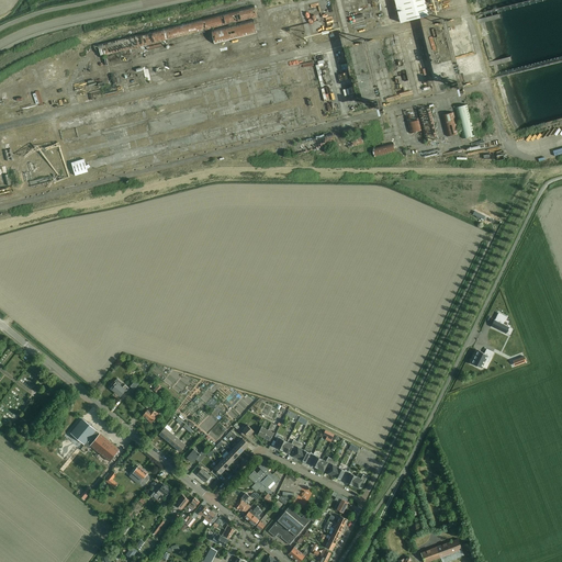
[(394,0),(400,23),(428,15),(424,0),(394,0)]
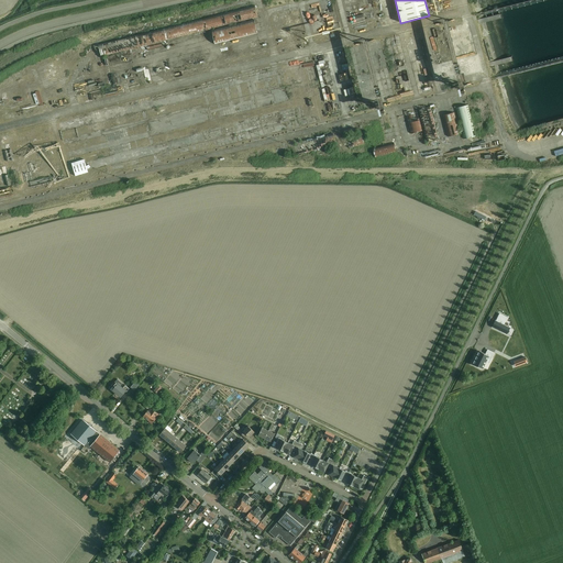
[(101,56),(257,17),(254,6),(98,45),(101,56)]
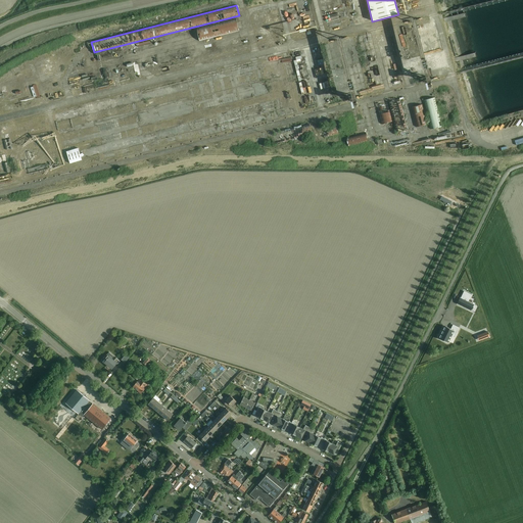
[(199,40),(239,30),(236,18),(196,29),(199,40)]
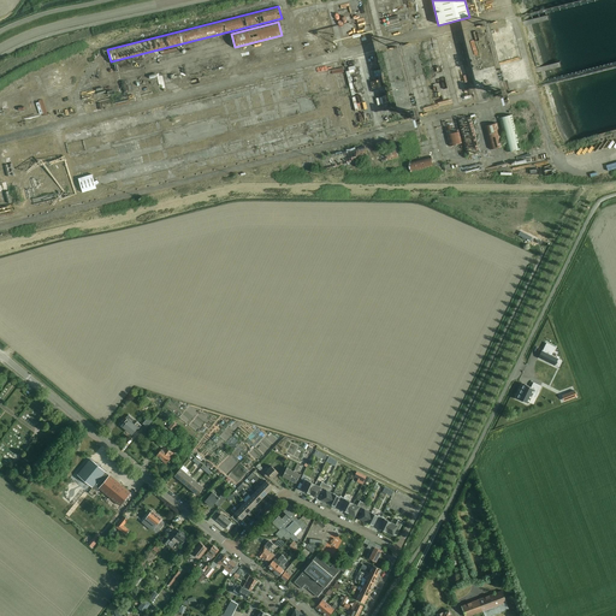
[(462,30),(456,31),(474,105),(479,104),(462,30)]
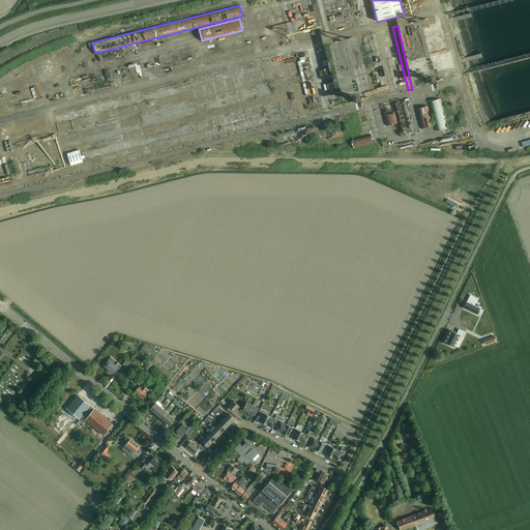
[(328,43),(323,45),(339,108),(343,107),(328,43)]
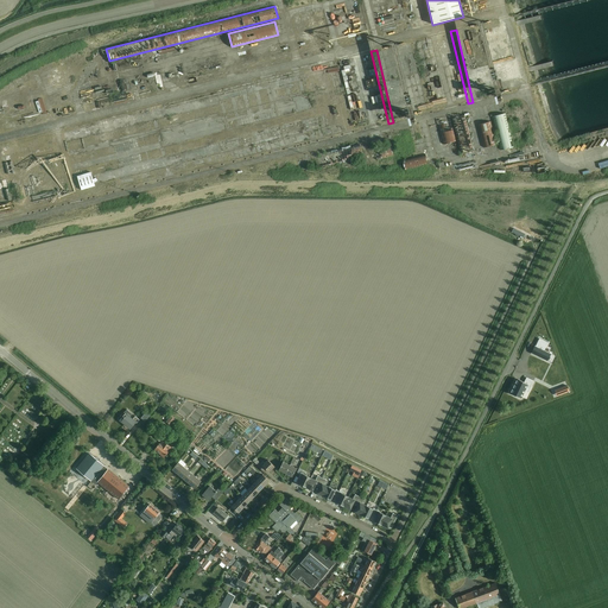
[(312,65),(287,71),(290,83),(315,78),(312,65)]
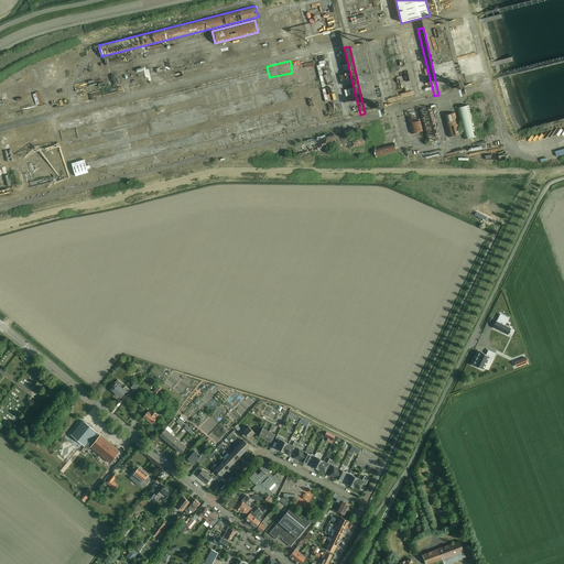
[(476,137),(468,106),(457,108),(465,140),(476,137)]
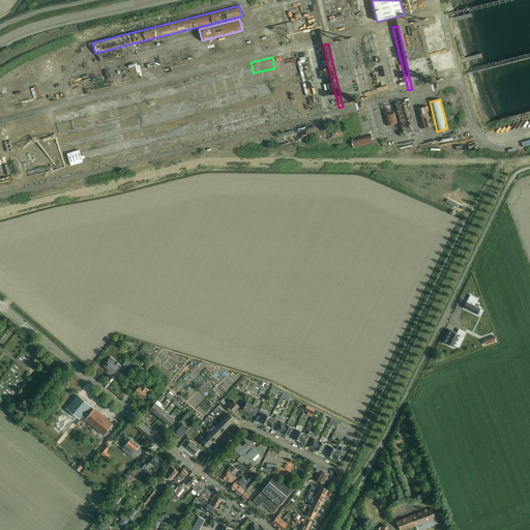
[(393,104),(402,135),(412,131),(405,100),(393,104)]
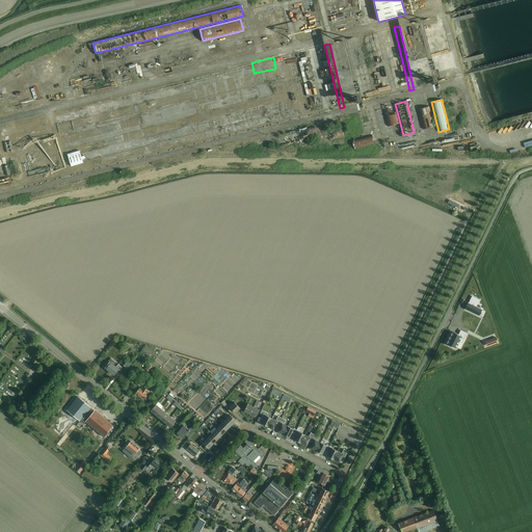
[(383,107),(389,127),(399,124),(395,104),(383,107)]
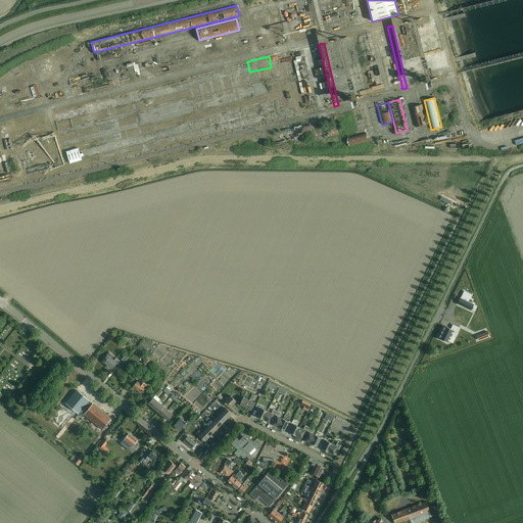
[(411,107),(416,128),(427,125),(422,104),(411,107)]
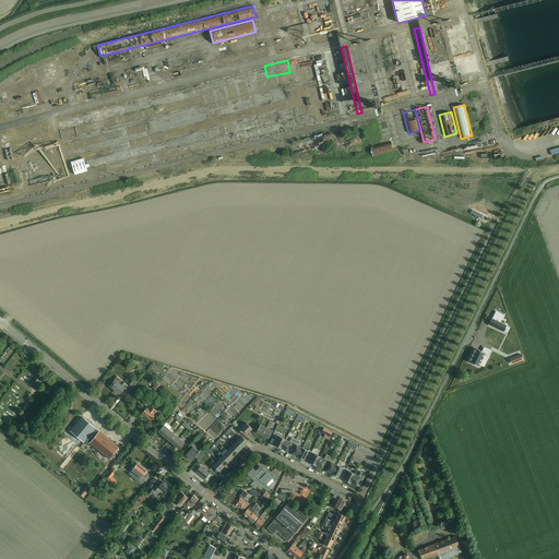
[(47,119),(25,123),(27,134),(49,130),(47,119)]
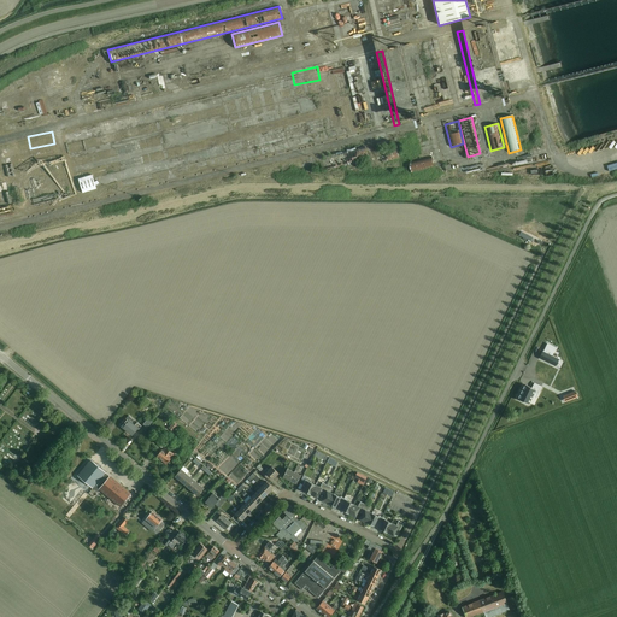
[(371,142),(327,153),(329,163),(374,152),(371,142)]
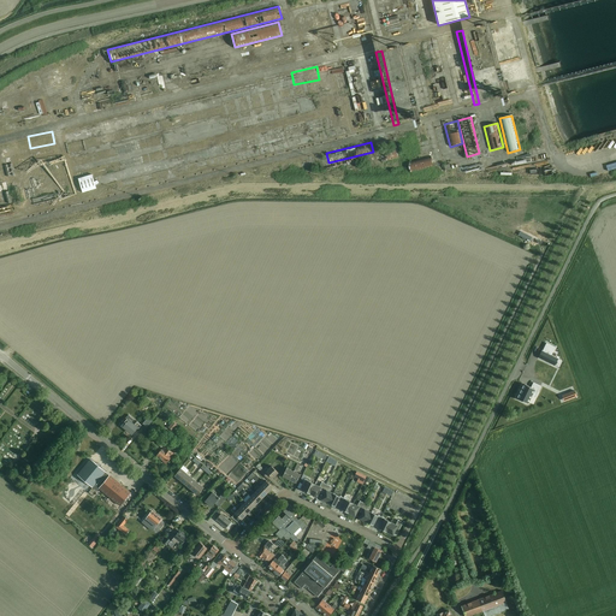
[(396,146),(379,149),(381,163),(398,158),(396,146)]
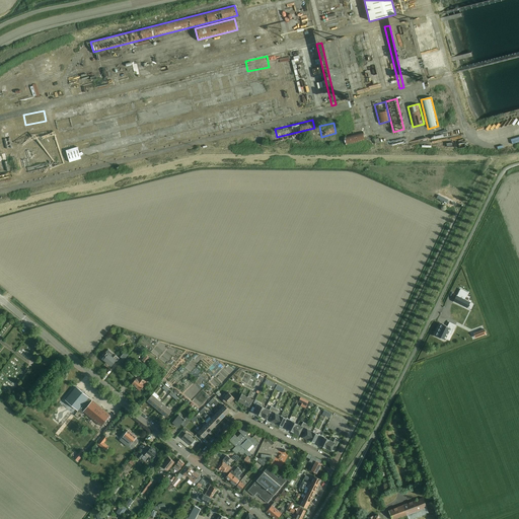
[(363,132),(344,137),(346,146),(365,141),(363,132)]
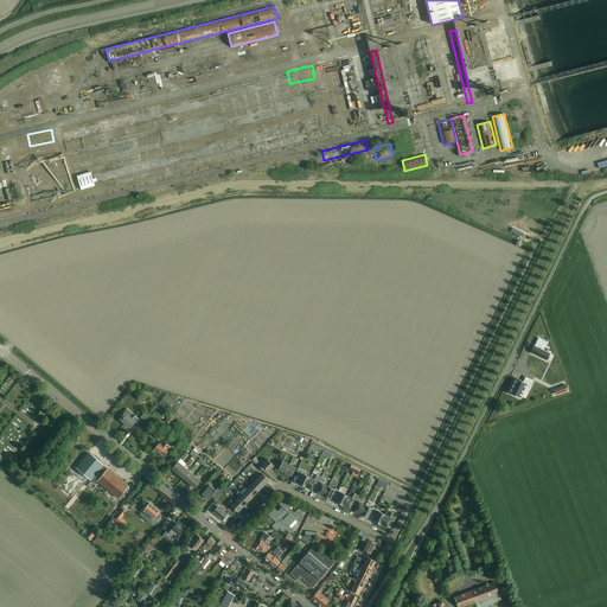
[(98,165),(84,167),(87,181),(101,179),(98,165)]
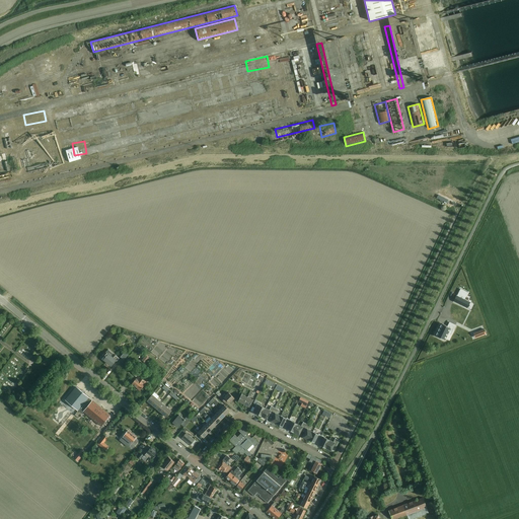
[(456,296),(453,301),(467,308),(470,302),(464,299),(467,293),(460,289),(457,296),(456,296)]
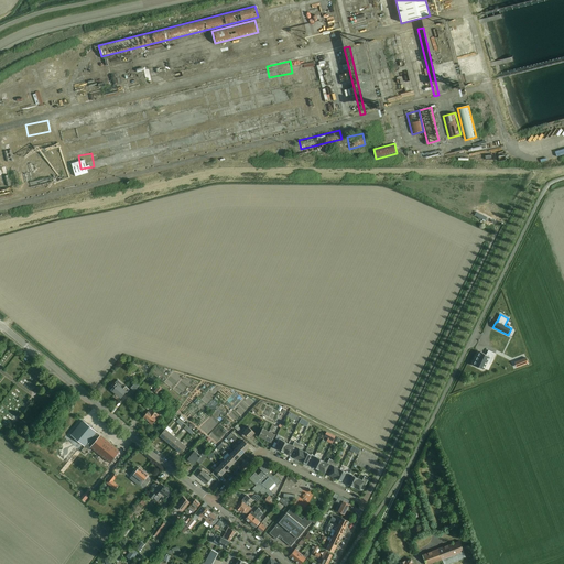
[(477,357),(474,365),(484,370),(487,362),(489,358),(489,357),(492,358),(495,354),(488,350),(486,355),(480,351),(477,357)]
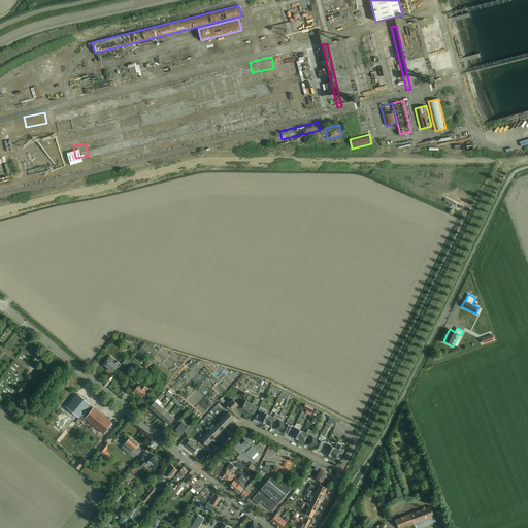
[(116,364),(112,362),(114,360),(110,356),(105,362),(107,364),(105,366),(108,369),(109,368),(113,371),(118,366),(119,367),(121,364),(118,362),(116,364)]
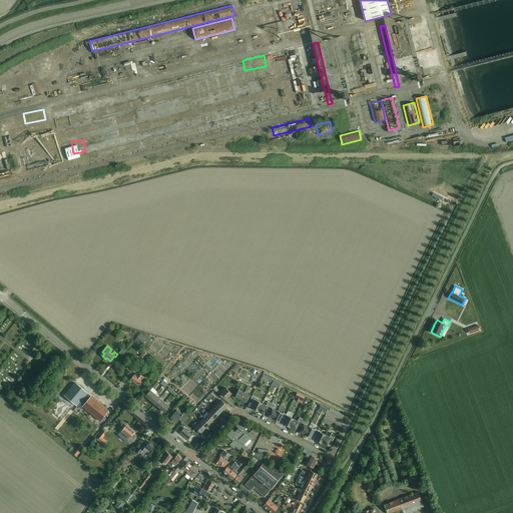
[(149,346),(144,351),(147,354),(152,349),(149,346)]
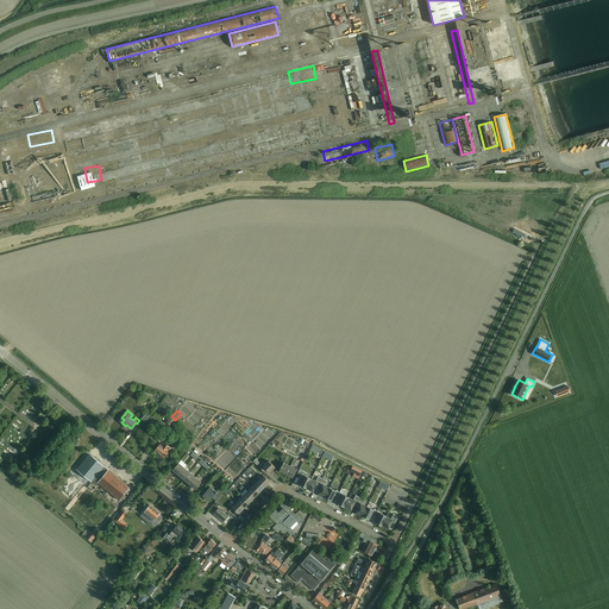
[(159,443),(165,435),(167,434),(162,431),(162,432),(159,431),(157,435),(156,435),(154,438),(159,443)]
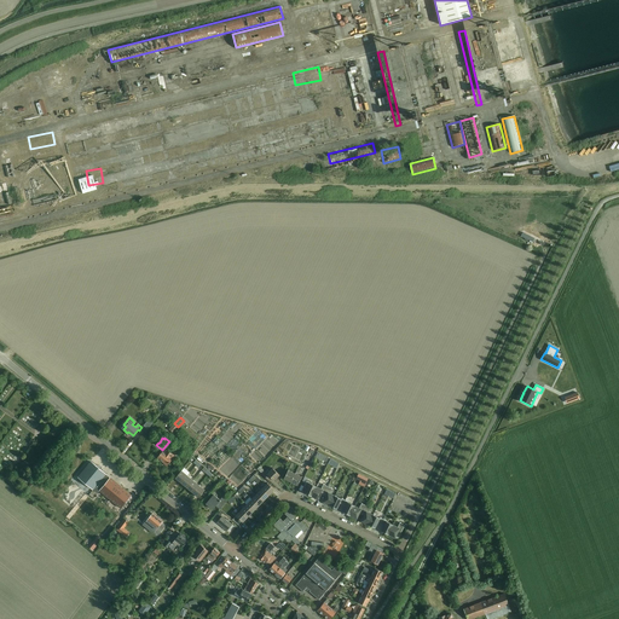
[(302,456),(307,446),(302,444),(298,453),(302,456)]
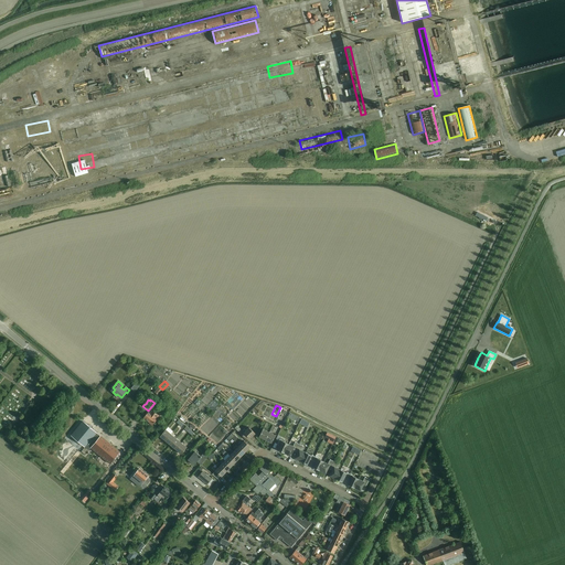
[(158,412),(157,414),(151,409),(149,413),(148,413),(144,417),(152,425),(157,420),(161,414),(158,412)]
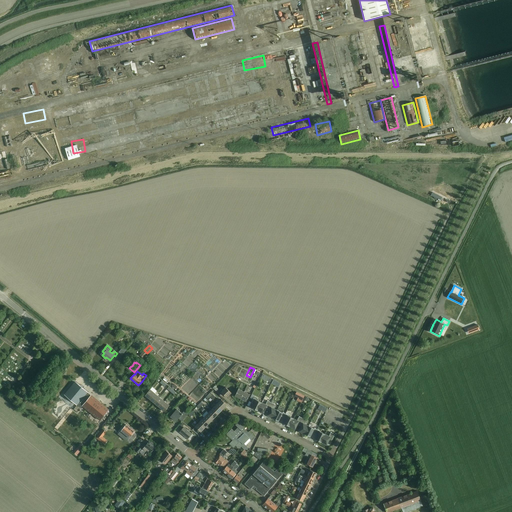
[(75,382),(65,394),(77,405),(84,410),(85,408),(99,420),(108,410),(75,382)]
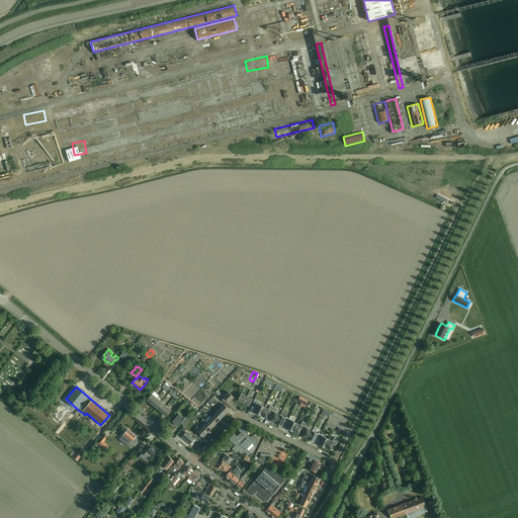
[(224,394),(222,395),(218,391),(214,393),(220,398),(225,403),(227,401),(230,403),(234,398),(229,393),(226,395),(224,394)]
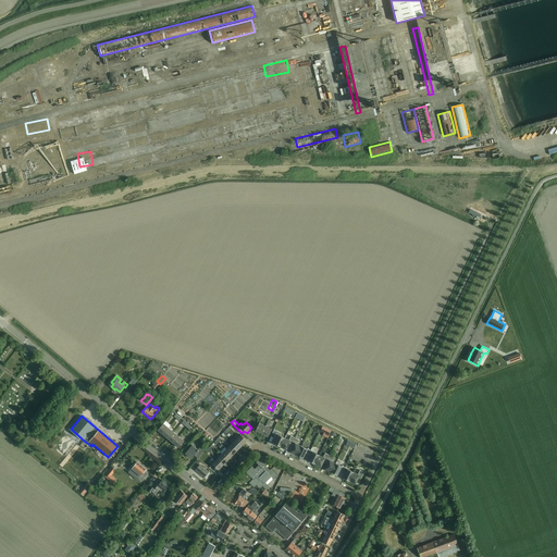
[(163,434),(169,428),(163,423),(158,430),(163,434)]
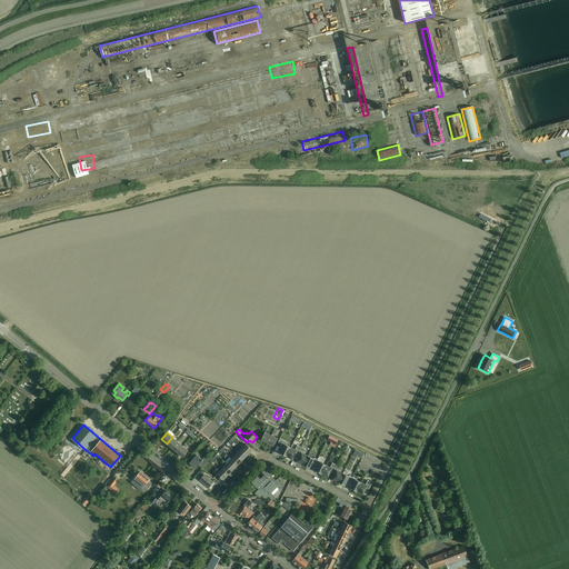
[(268,443),(271,436),(265,432),(261,440),(268,443)]
